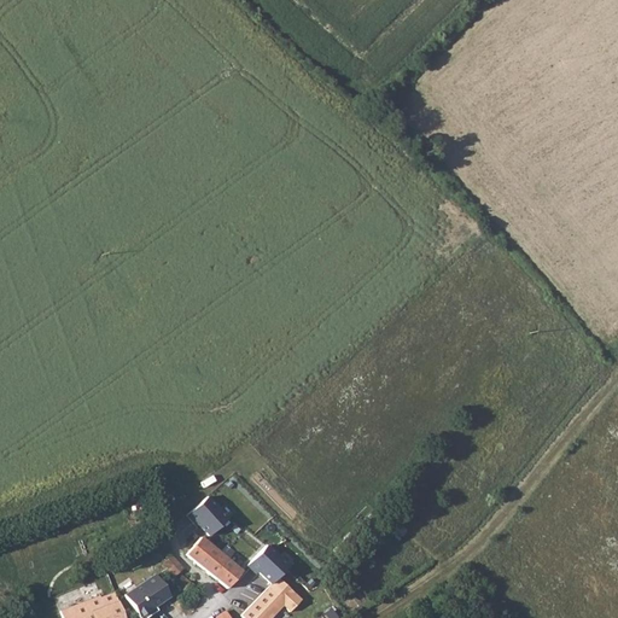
[(209,537),(229,518),(209,495),(187,514),(209,537)]
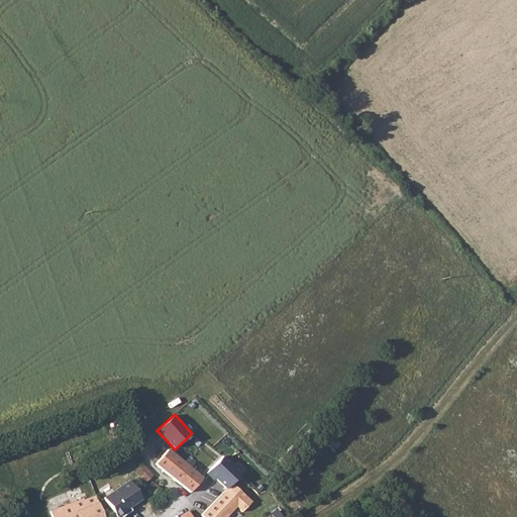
[(158,462),(157,464),(189,493),(193,488),(202,496),(196,503),(202,508),(209,501),(212,505),(227,488),(215,476),(209,482),(196,471),(182,459),(170,448),(158,462)]
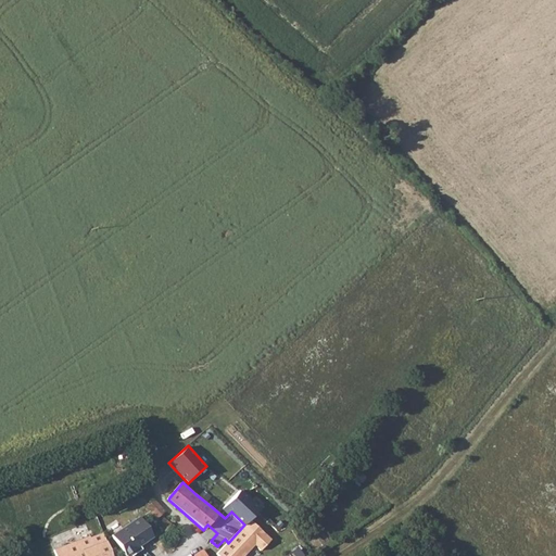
[(165,510),(154,498),(146,506),(158,518),(165,510)]
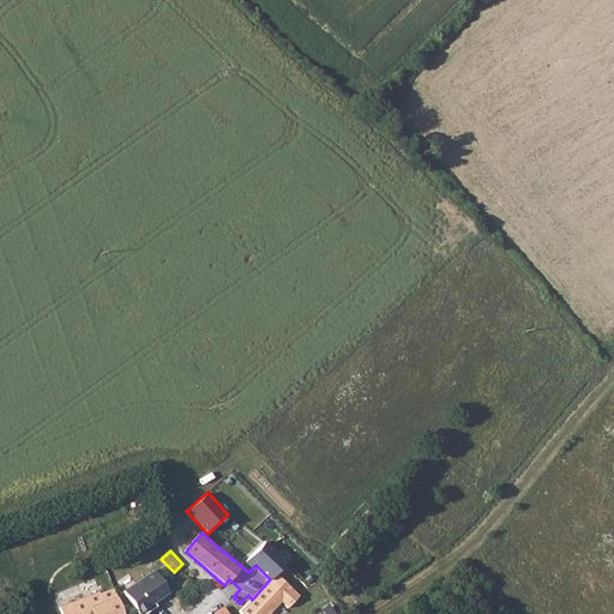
[(140,613),(143,613),(173,594),(155,569),(124,591),(140,613)]
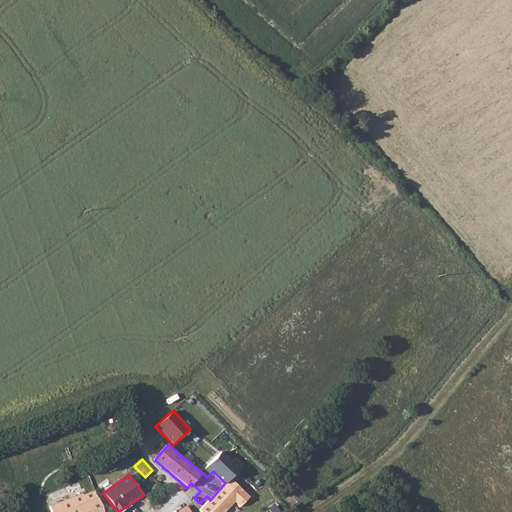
[(157,482),(151,477),(149,477),(140,488),(147,494),(153,487),(157,482)]
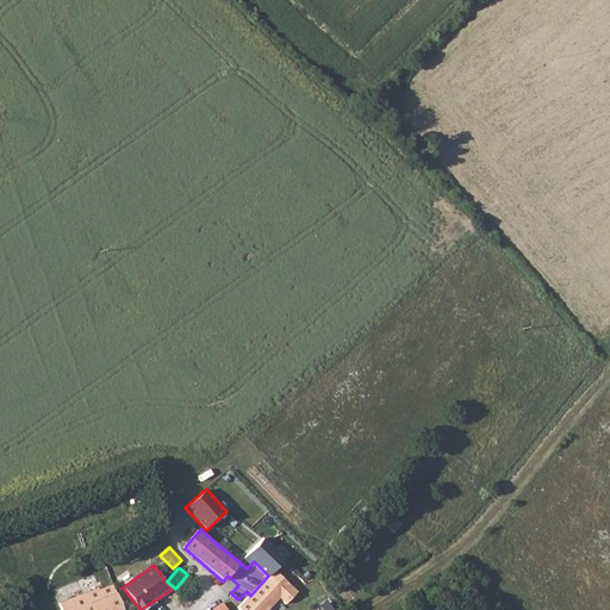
[(250,596),(244,601),(254,609),(259,609),(267,601),(262,597),(275,583),(268,576),(250,596)]
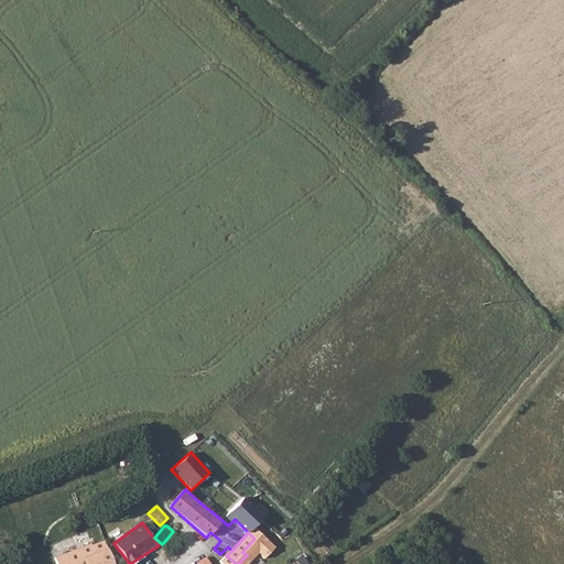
[(115,563),(106,540),(94,544),(93,542),(54,556),(56,563),(115,563)]
